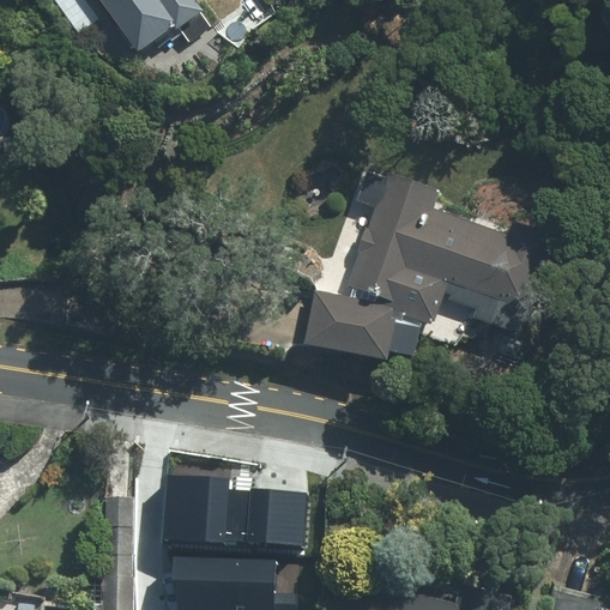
[(98,0),(137,55),(207,7),(201,0),(98,0)]
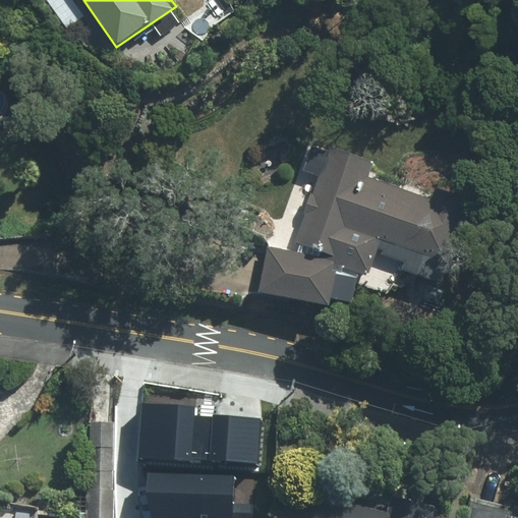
[(272,252),(260,293),(335,315),(346,279),(373,287),(379,269),(422,282),(447,203),(366,178),(370,167),(331,155),(298,261),(272,252)]
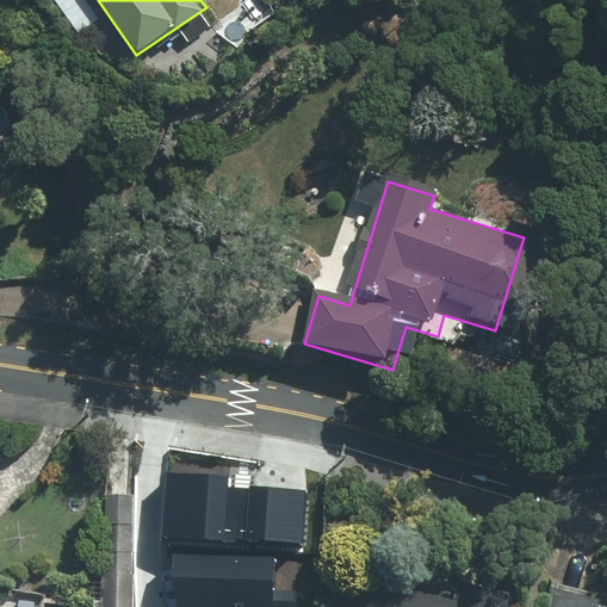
[(228,487),(229,476),(165,471),(160,537),(227,542),(227,537),(301,543),(305,490),(252,487),(251,489),(228,487)]
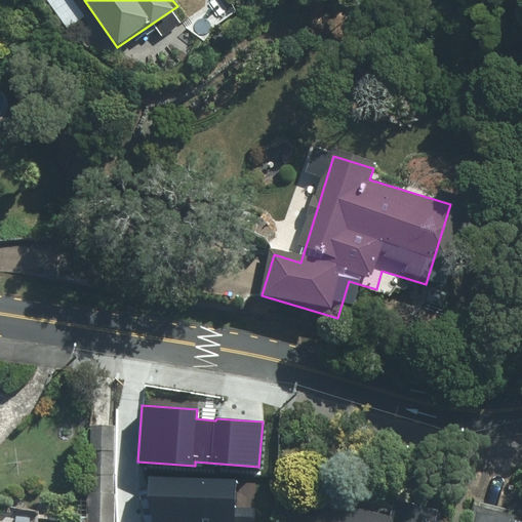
[(113,521),(115,424),(88,423),(87,514),(78,514),(77,521),(113,521)]
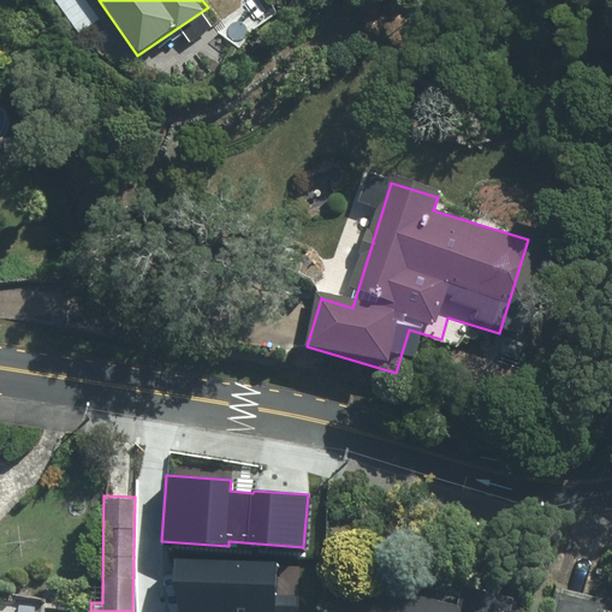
[(177,611),(298,611),(299,593),(277,592),(279,560),(176,556),(174,581),(177,611)]
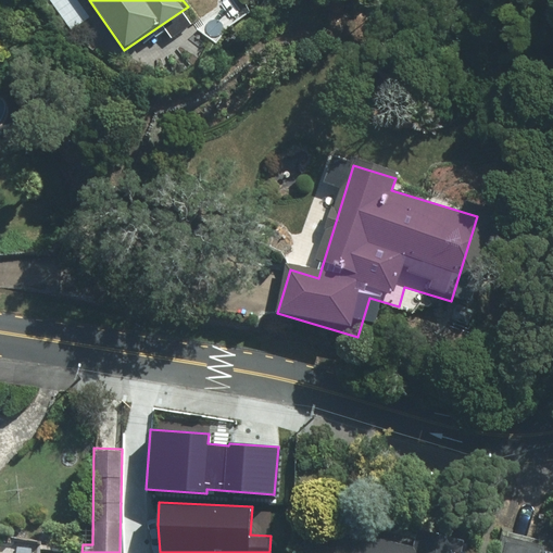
[(447,552),(452,538),(417,527),(411,547),(318,518),(306,552),(447,552)]
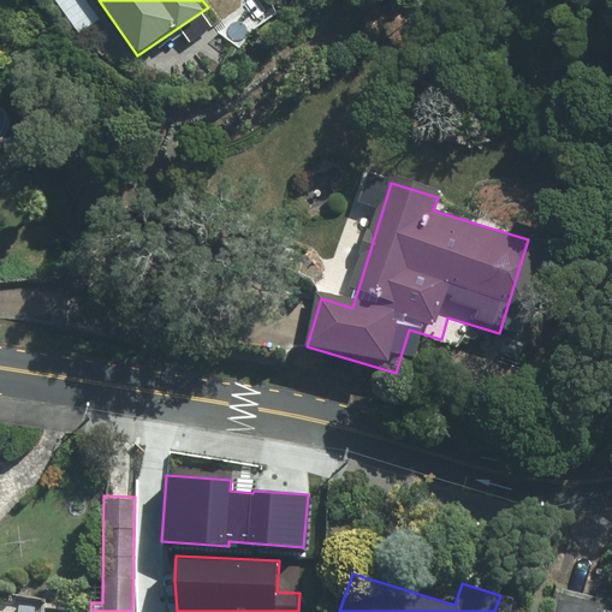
All buildings are outlined.
